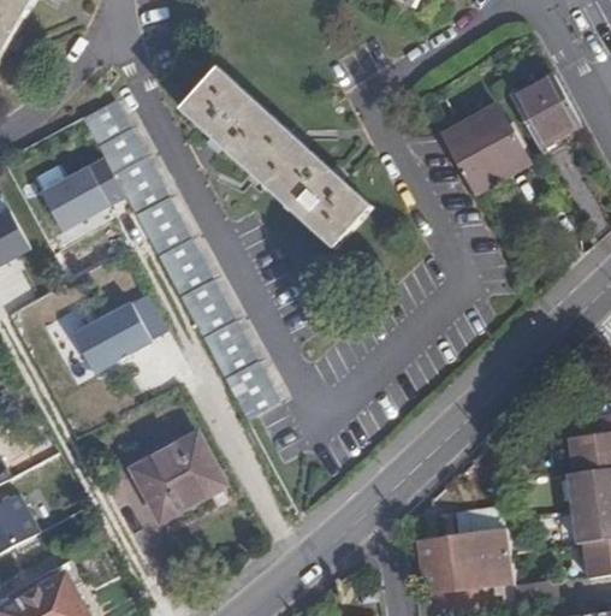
[(0,64),(37,0),(0,0),(0,64)]
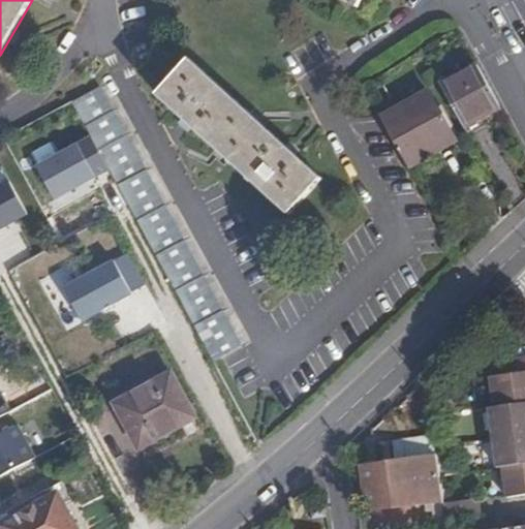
[(158,95),(287,215),(320,180),(191,60),(158,95)]
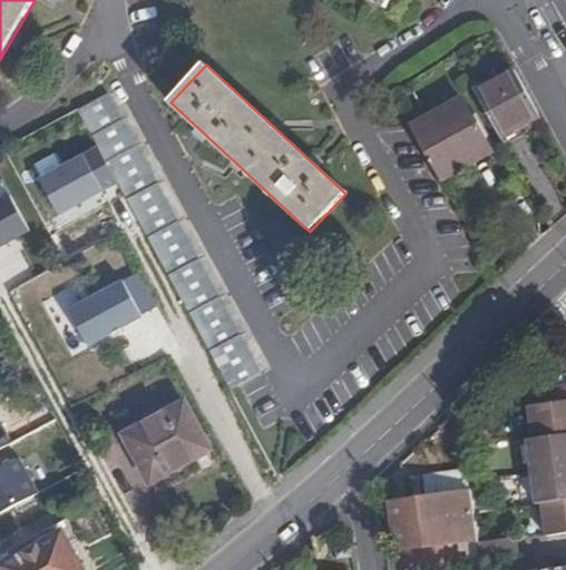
[(495,140),(533,120),(509,75),(471,96),(495,140)]
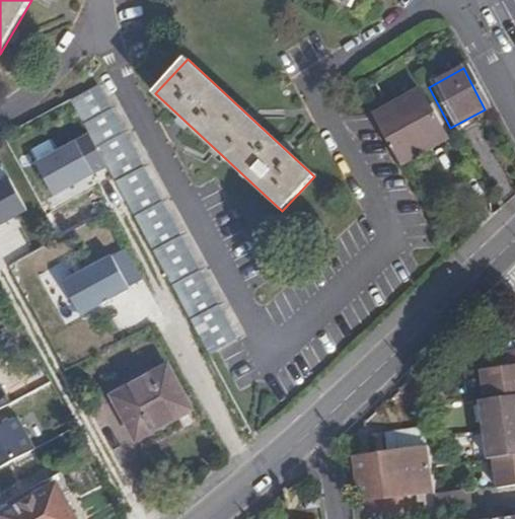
[(414,85),(367,108),(391,157),(439,133),(414,85)]
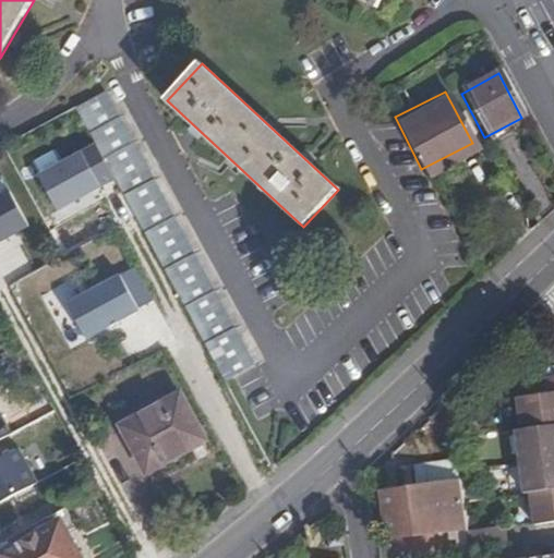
[(107,95),(77,111),(226,383),(233,378),(256,366),(107,95)]
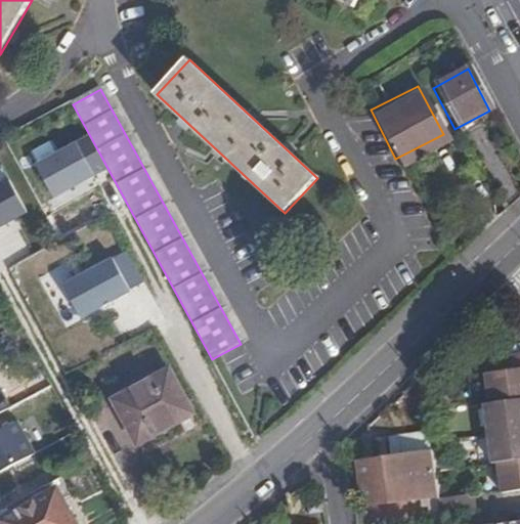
[(51,202),(100,182),(85,143),(36,164),(51,202)]
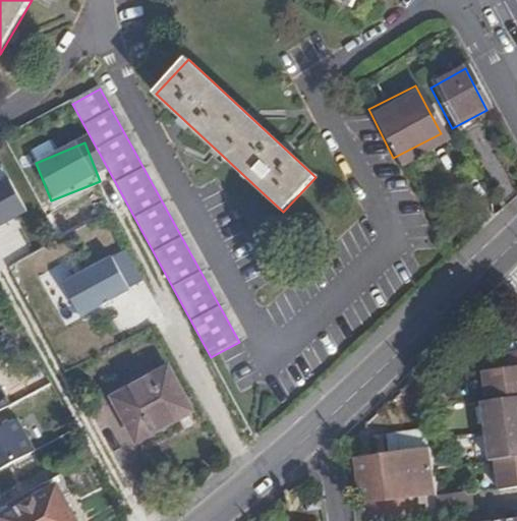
[(0,233),(35,220),(20,183),(0,191),(0,233)]
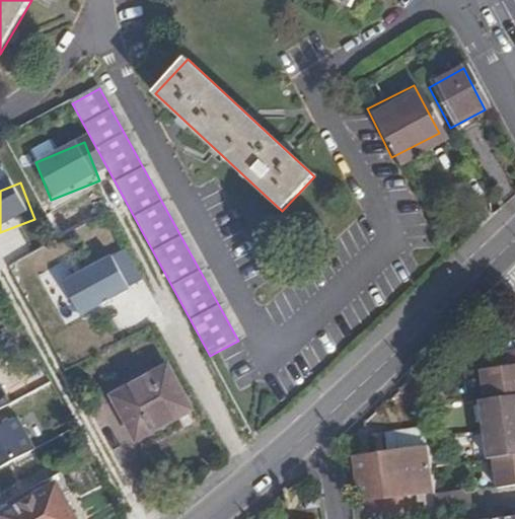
[(128,248),(75,271),(70,258),(38,272),(60,324),(145,289),(128,248)]
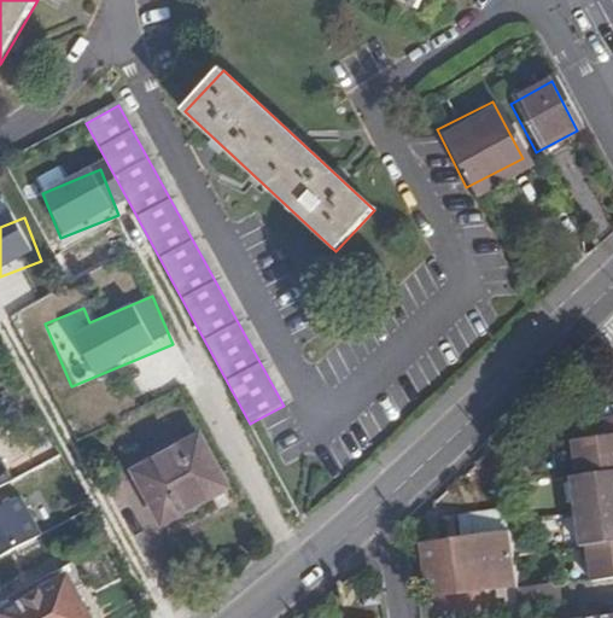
[(612,414),(593,418),(601,470),(612,468),(612,414)]
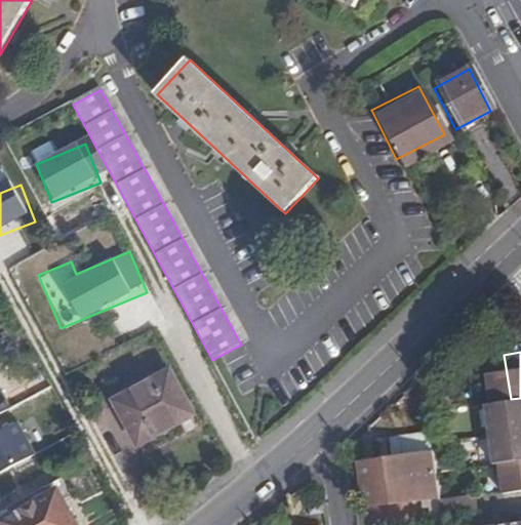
[(488,370),(493,402),(511,399),(504,355),(496,356),(498,369),(488,370)]
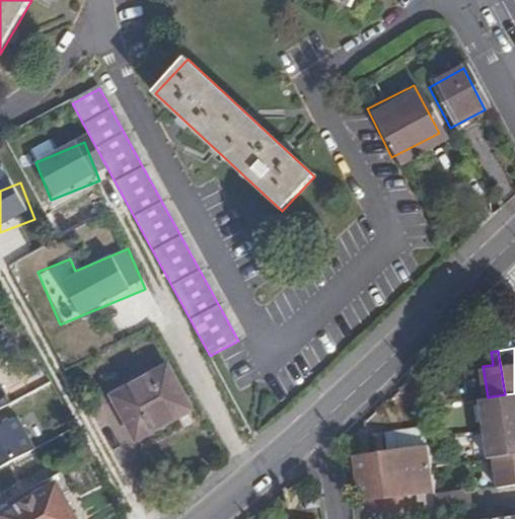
[(190,410),(173,376),(166,363),(113,393),(119,405),(136,436),(190,410)]
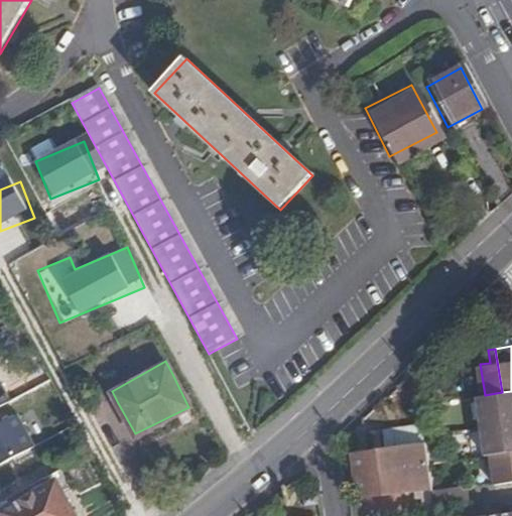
[(511,421),(511,391),(502,392),(507,422),(511,421)]
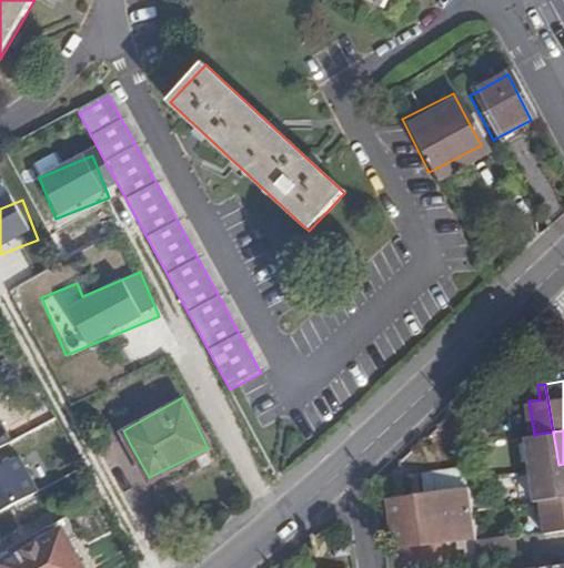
[(529,436),(532,468),(559,465),(553,432),(534,435),(529,436)]
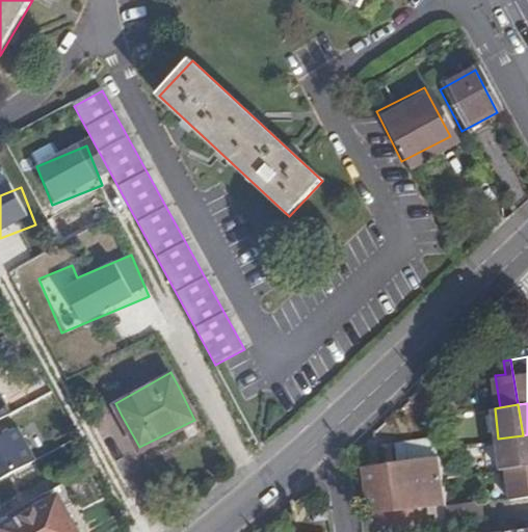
[(1,428),(0,428),(0,448),(9,444),(1,428)]
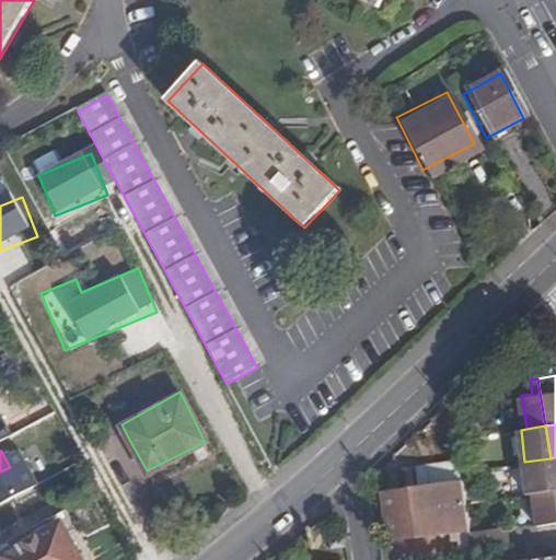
[(551,458),(524,462),(528,492),(535,492),(555,489),(551,458)]
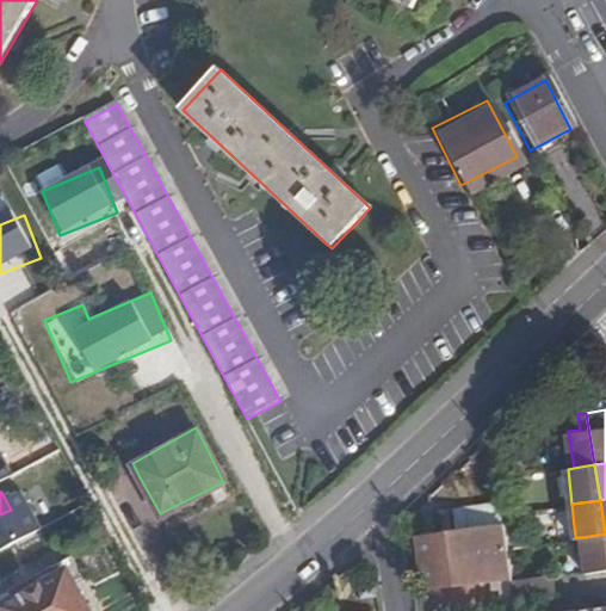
[(430,586),(513,575),(506,523),(421,534),(430,586)]
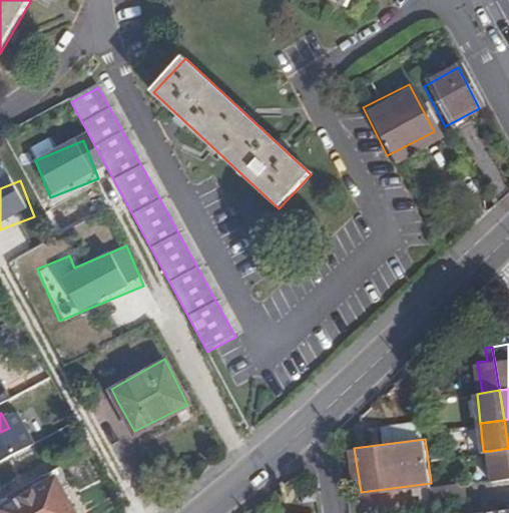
[(494,478),(508,475),(508,453),(508,448),(490,451),(494,478)]
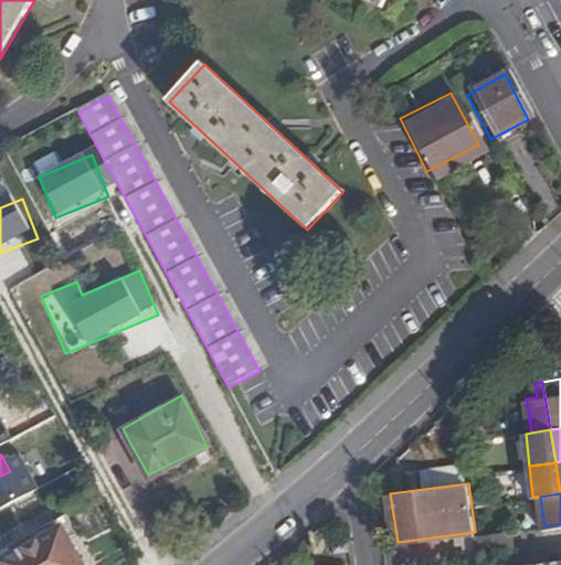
[(82,564),(63,528),(1,561),(2,564),(82,564)]
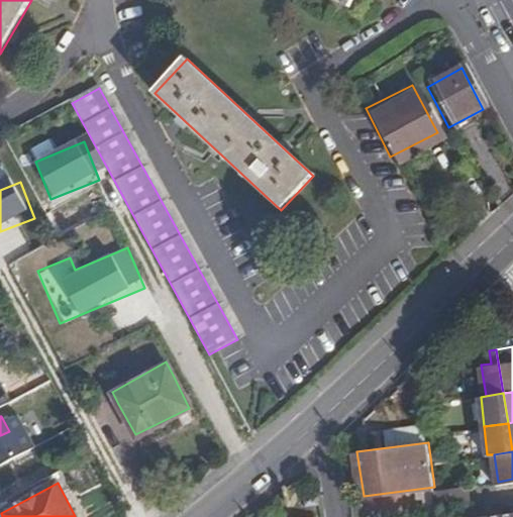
[(470,485),(435,489),(437,505),(471,500),(470,485)]
